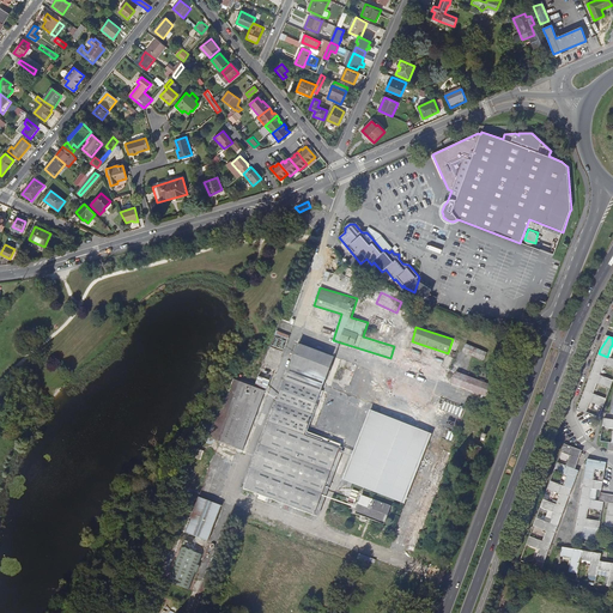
[(309,432),(334,354),(295,343),(247,491),(269,498),(269,499),(321,515),(325,504),(329,505),(333,493),(329,492),(339,465),(335,463),(344,437),(338,435),(337,441),(309,432)]
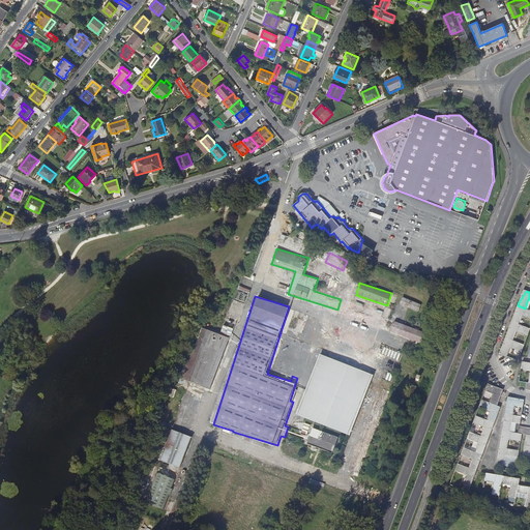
[(400,304),(419,311),(421,303),(403,297),(400,304)]
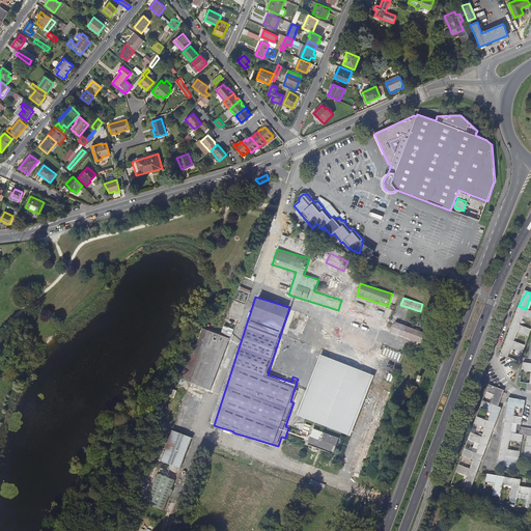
[(353,305),(348,316),(381,328),(384,316),(353,305)]
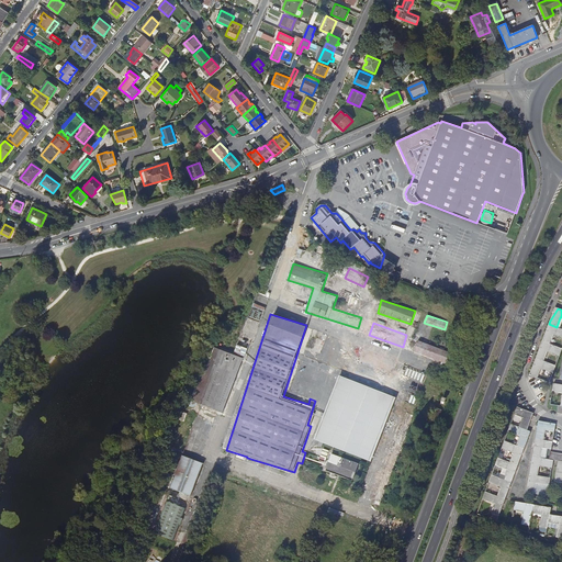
[(561,328),(557,327),(549,324),(542,341),(550,344),(553,335),(561,337),(561,328)]
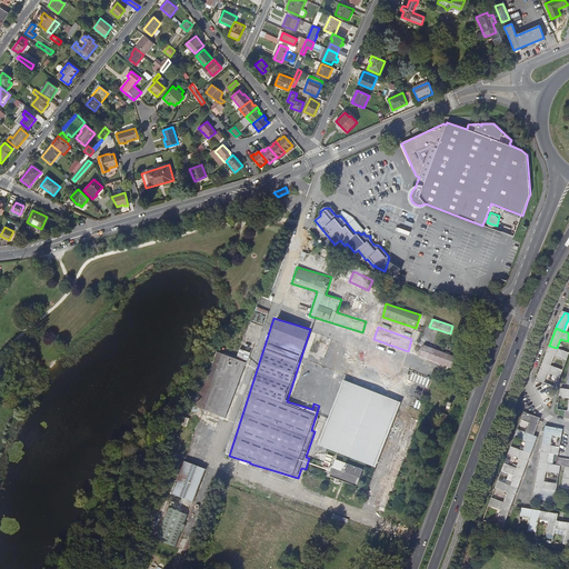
[(419,357),(453,367),(457,355),(422,346),(419,357)]
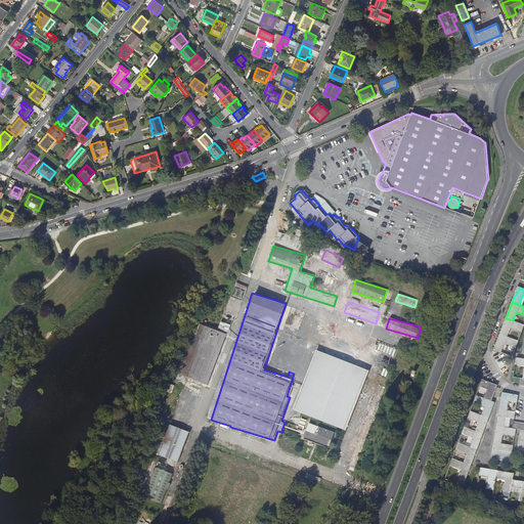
[(523,324),(513,320),(506,318),(499,334),(507,337),(510,328),(522,332),(523,325),(523,324)]
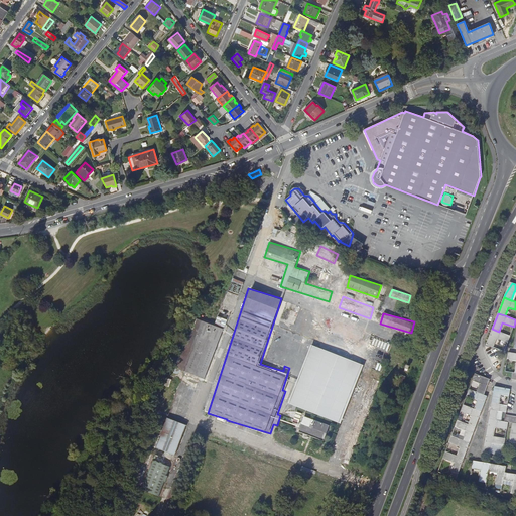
[(218,316),(216,324),(226,327),(228,319),(218,316)]
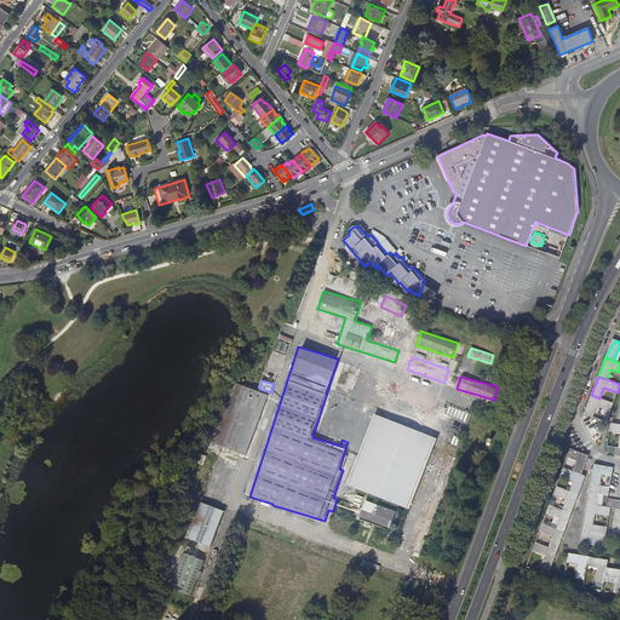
[(214,445),(248,454),(268,394),(234,383),(214,445)]
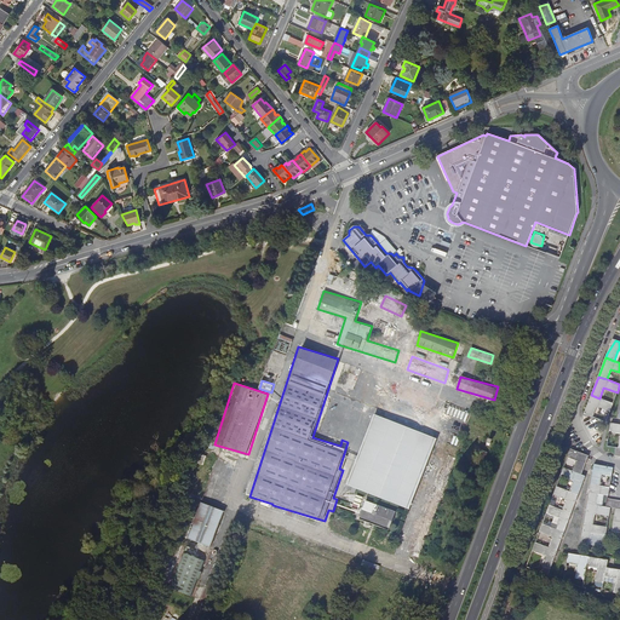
[(373,413),(348,487),(411,507),(434,437),(425,434),(437,397),(400,385),(389,419),(373,413)]
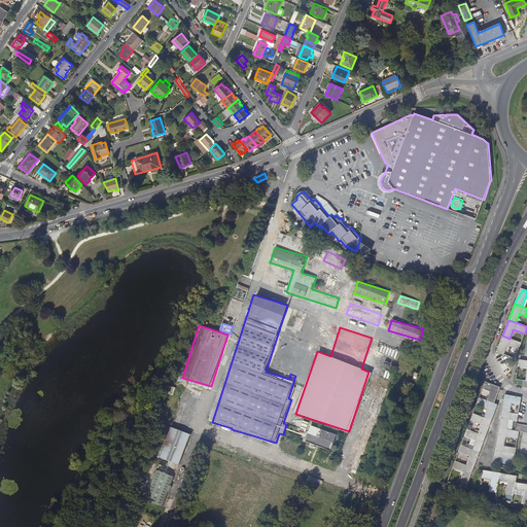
[(510,339),(502,336),(496,352),(503,354),(506,345),(519,350),(521,343),(510,339)]
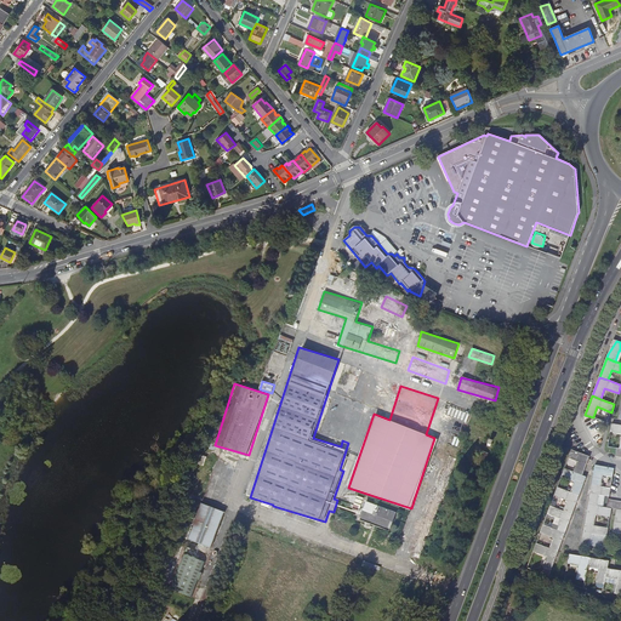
[(620,433),(620,437),(619,449),(620,449),(620,425),(611,423),(610,432),(620,433)]
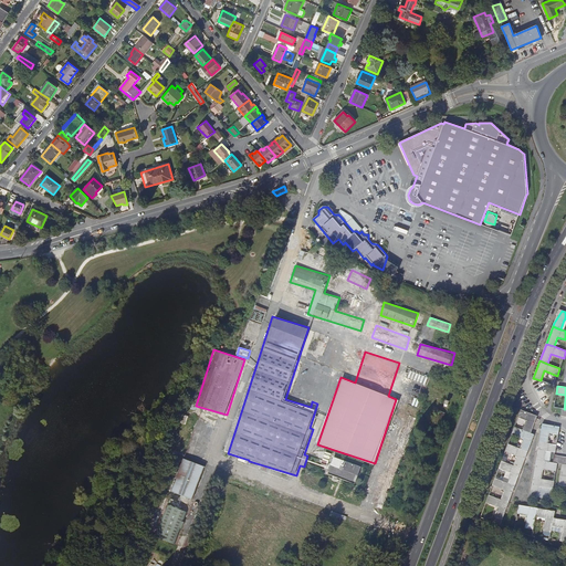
[(536,418),(537,416),(521,410),(517,418),(526,421),(523,430),(531,433),(536,418)]
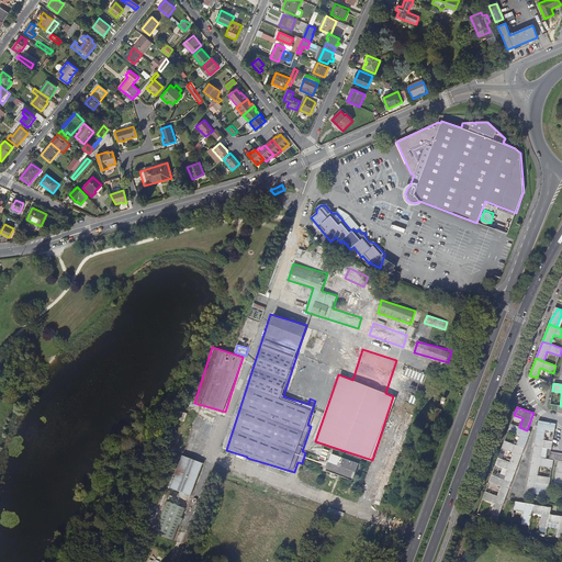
[(539,420),(536,439),(542,440),(544,430),(554,431),(555,424),(539,420)]
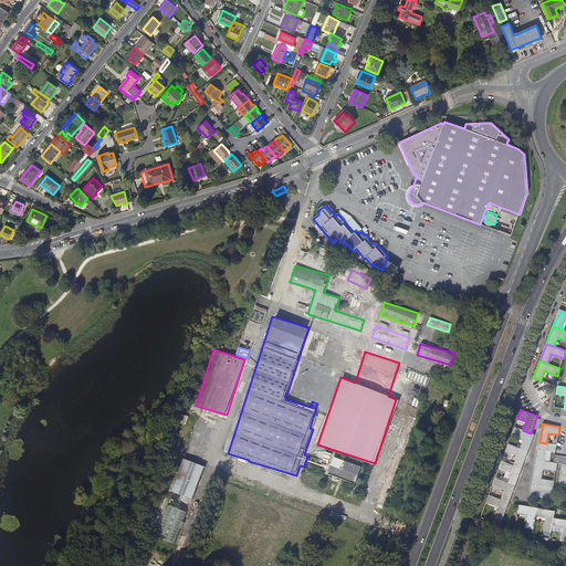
[(534,435),(531,433),(523,430),(514,427),(512,435),(524,440),(521,449),(528,451),(534,435)]
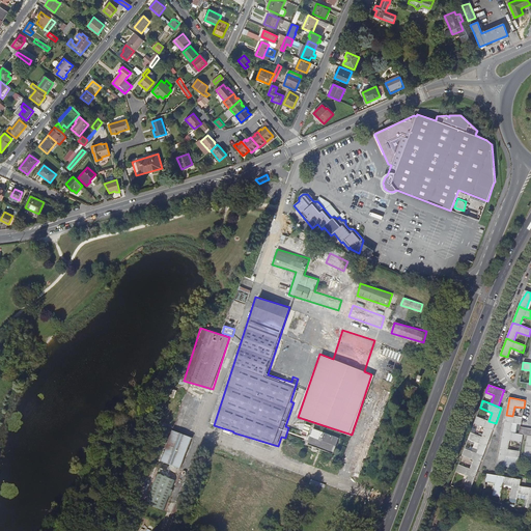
[(503,431),(510,432),(511,423),(521,424),(522,417),(512,416),(506,415),(503,431)]
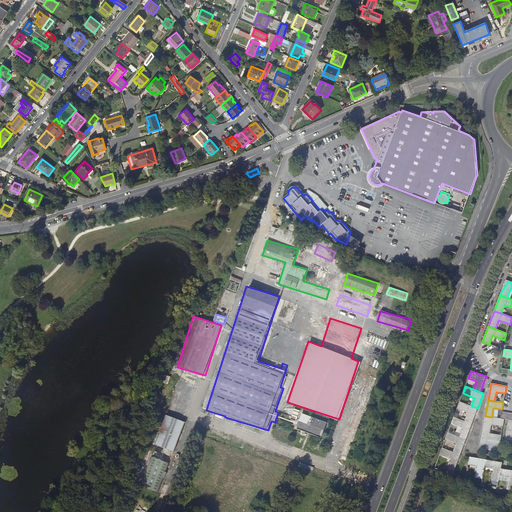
[(472,424),(478,408),(471,406),(460,401),(457,408),(469,413),(465,422),(472,424)]
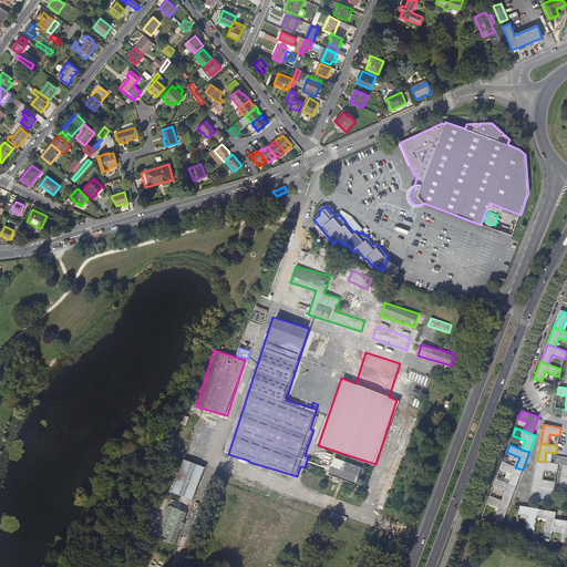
[(322,463),(329,465),(333,455),(327,452),(322,463)]
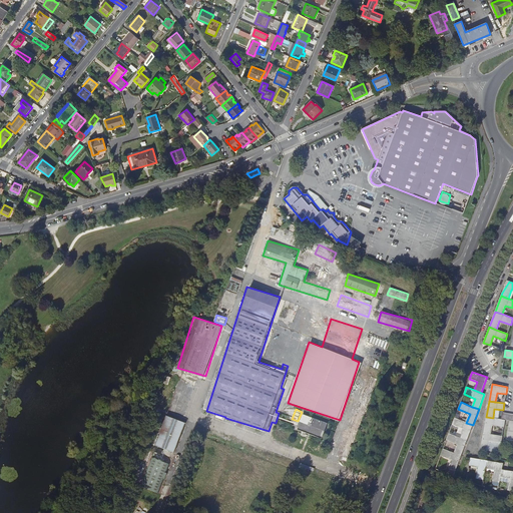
[(324,438),(328,422),(302,414),(298,430),(324,438)]
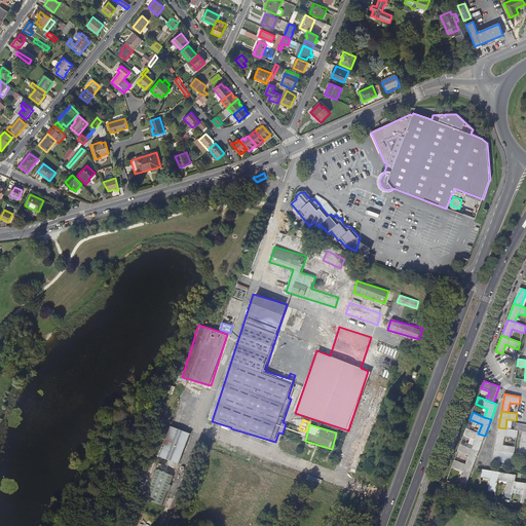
[(159,457),(180,463),(190,433),(170,425),(159,457)]
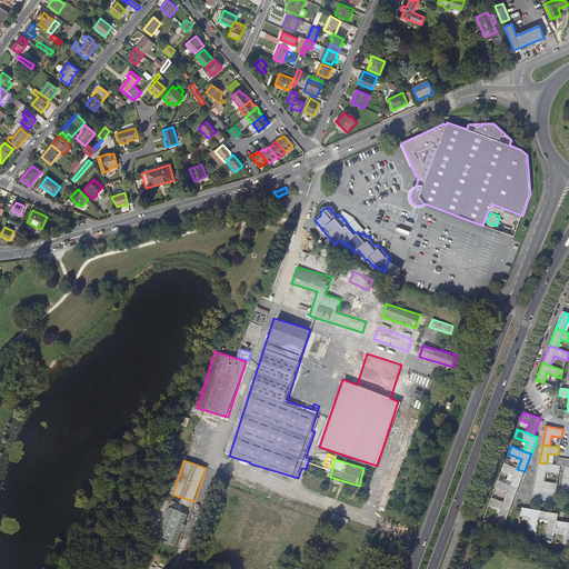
[(560,466),(557,466),(547,463),(539,462),(536,480),(543,481),(546,471),(559,473),(560,466)]
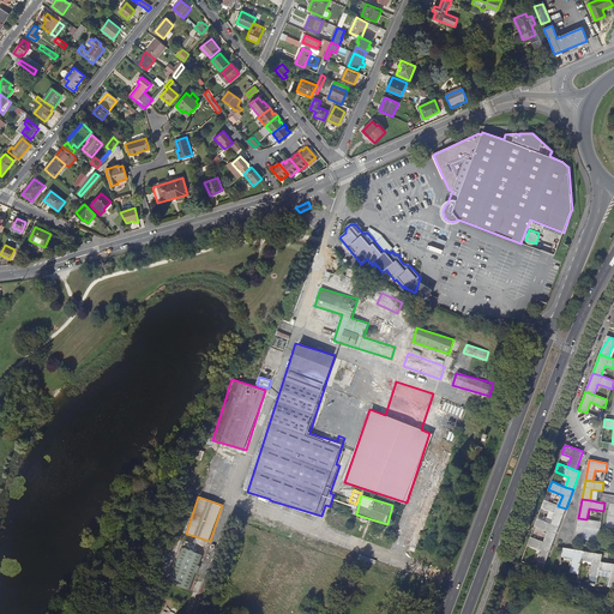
[(559,527),(566,509),(558,506),(545,500),(541,509),(555,513),(552,524),(559,527)]
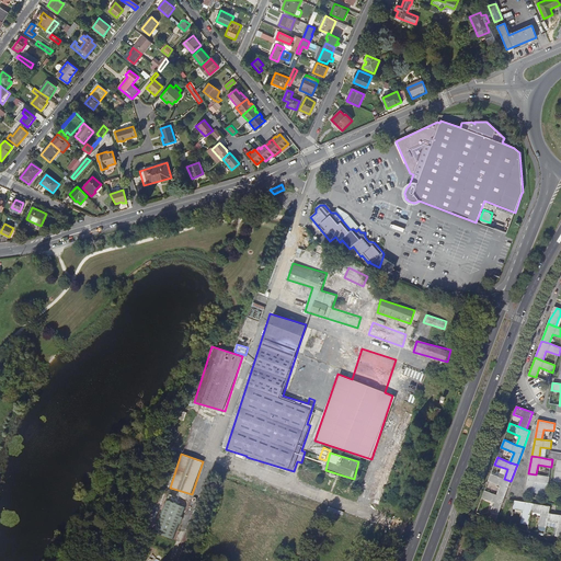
[(504,499),(511,481),(504,479),(491,473),(488,481),(501,487),(497,495),(504,499)]
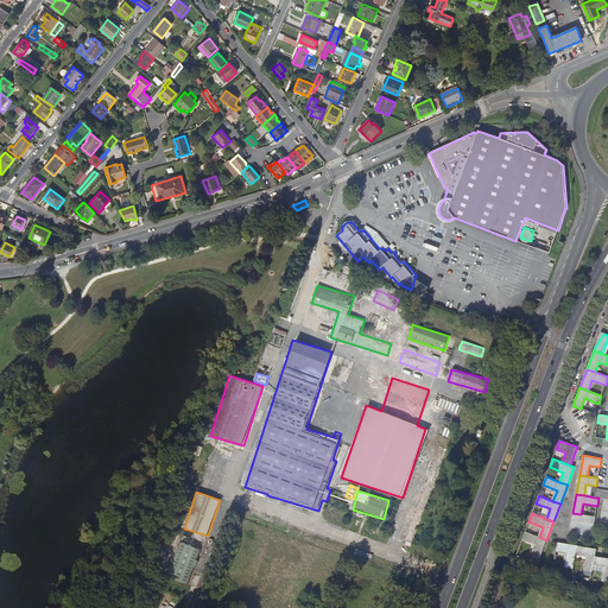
[(581,514),(572,513),(569,532),(577,533),(580,523),(594,525),(595,517),(581,514)]
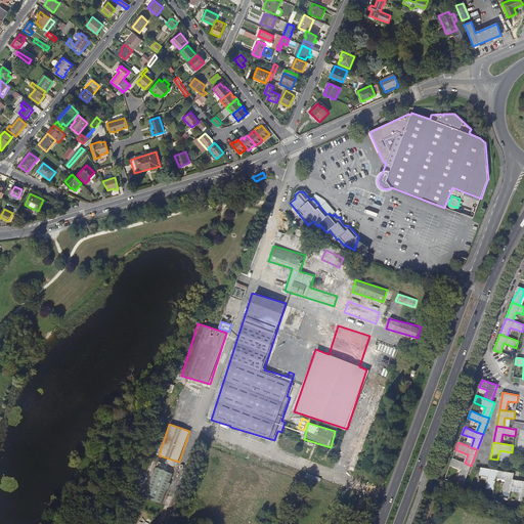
[(452,459),(449,466),(462,470),(459,479),(465,481),(471,466),(465,463),(452,459)]
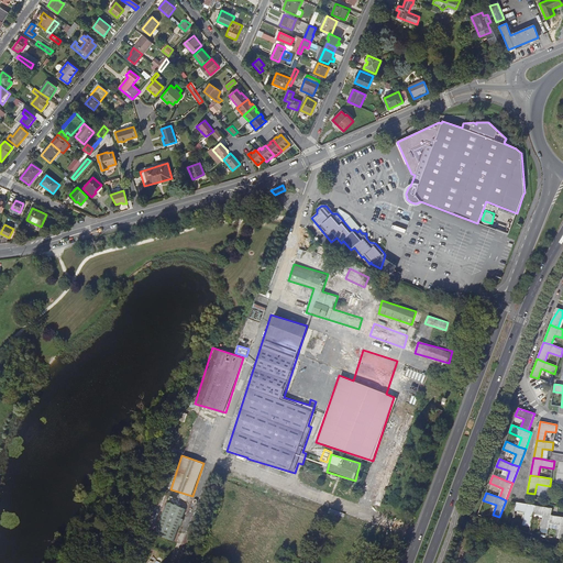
[(170,495),(155,534),(175,541),(189,503),(170,495)]
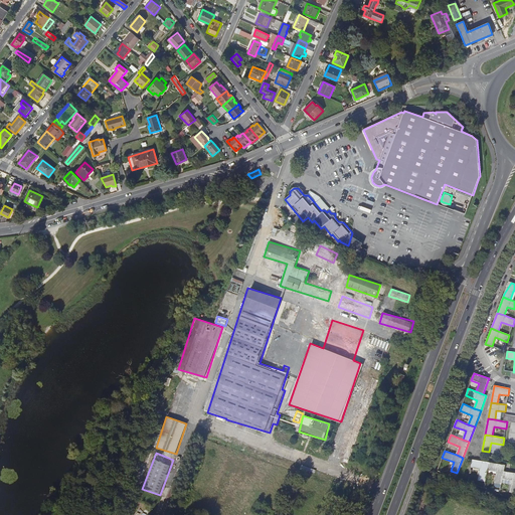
[(472,460),(471,467),(480,469),(478,481),(485,482),(487,470),(489,463),(472,460)]
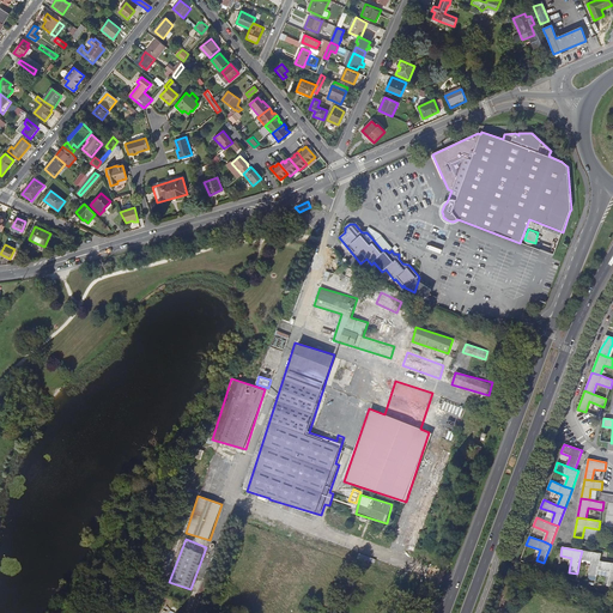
[(601,554),(582,551),(580,559),(590,560),(588,575),(596,577),(598,569),(600,562),(601,554)]
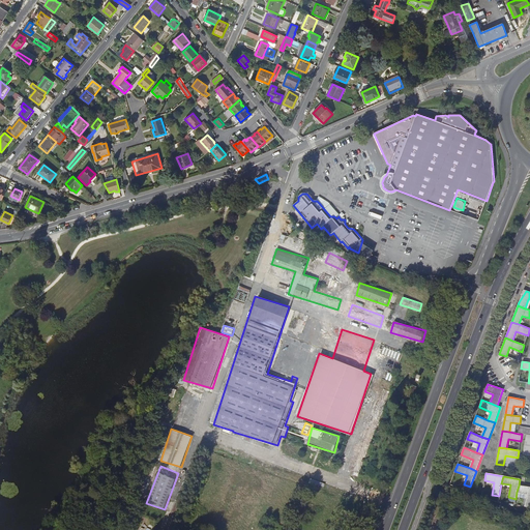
[(529,487),(519,486),(517,492),(527,494),(525,506),(529,507),(529,487)]
